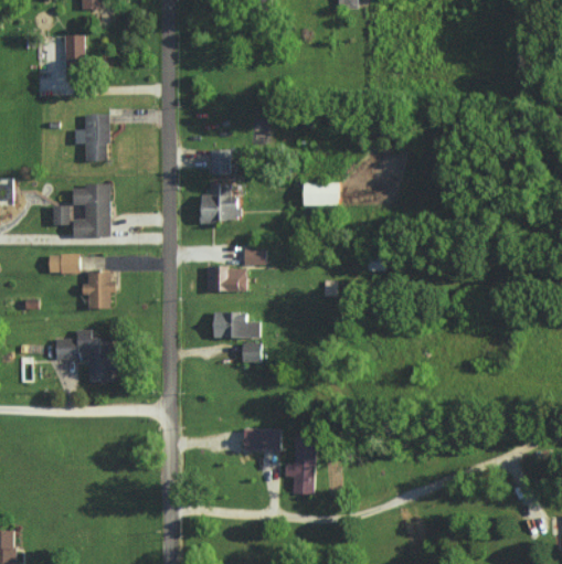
[(80,0),(80,8),(104,9),(104,0),(80,0)]
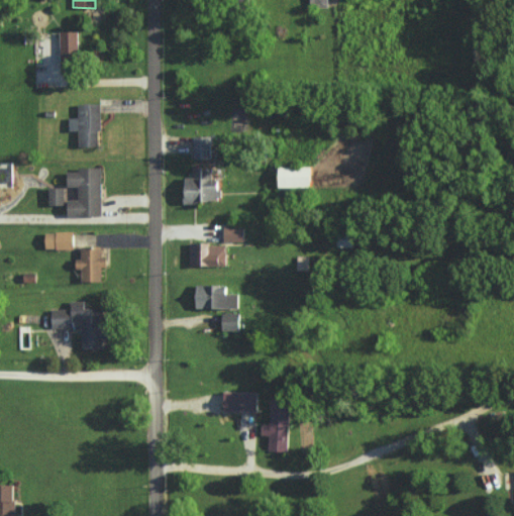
[(76,58),(75,31),(58,31),(59,58),(76,58)]
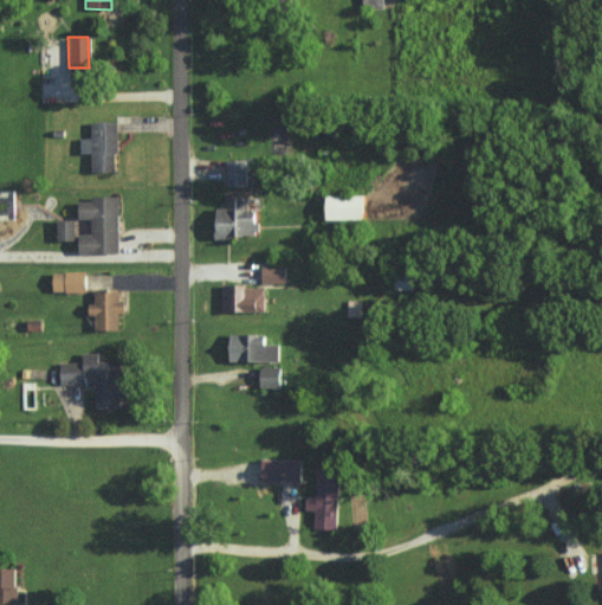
[(79,155),(90,154),(90,173),(116,172),(115,122),(89,122),(89,139),(78,139),(79,155)]
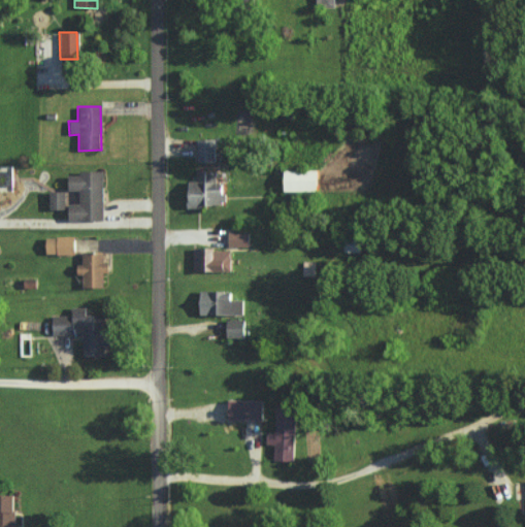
[(196,163),(215,163),(214,140),(196,140),(196,163)]
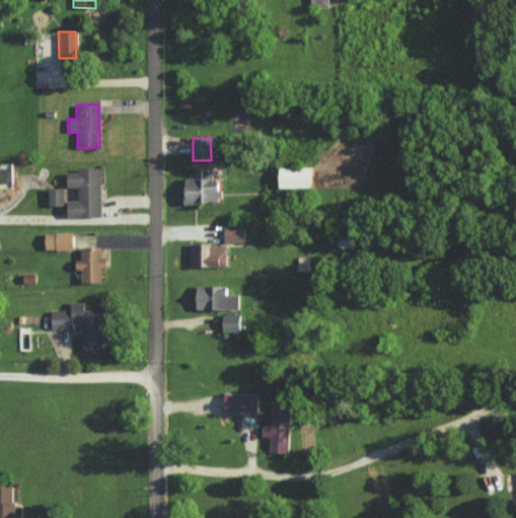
[(279,190),(312,189),(311,167),(279,168),(279,190)]
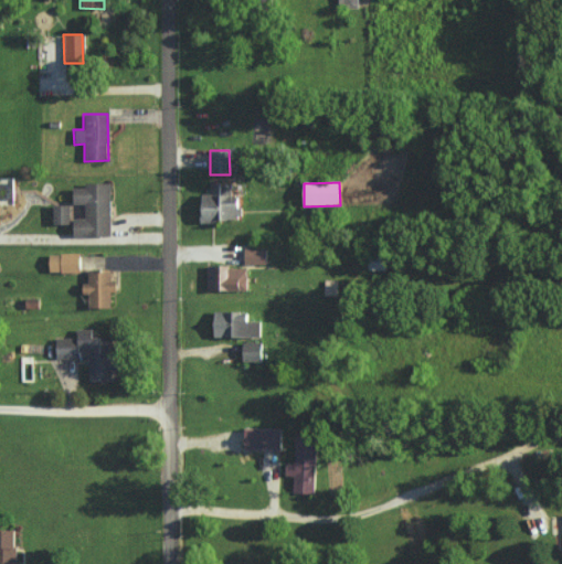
[(108,183),(83,184),(83,189),(72,189),(72,204),(83,204),(83,219),(72,219),(72,237),(109,236),(108,183)]
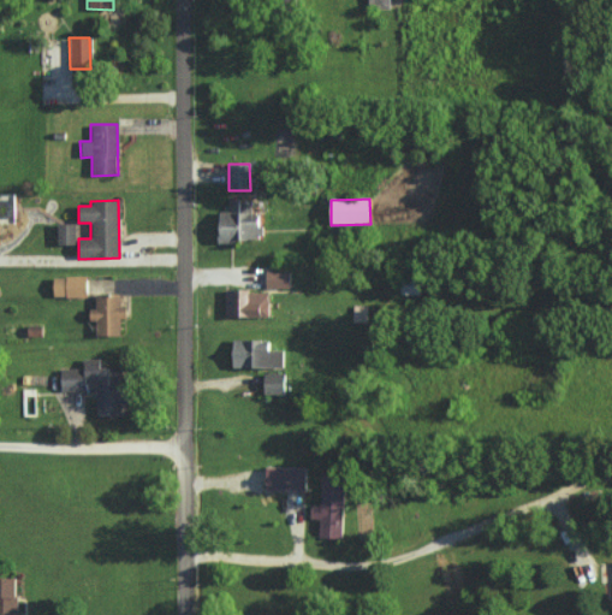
[(219,212),(219,241),(260,242),(260,214),(250,214),(251,200),(227,200),(227,212),(219,212)]
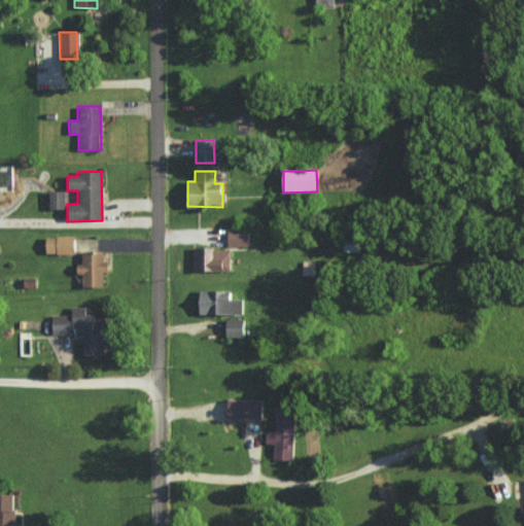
[(63,210),(63,193),(48,191),(47,209),(63,210)]
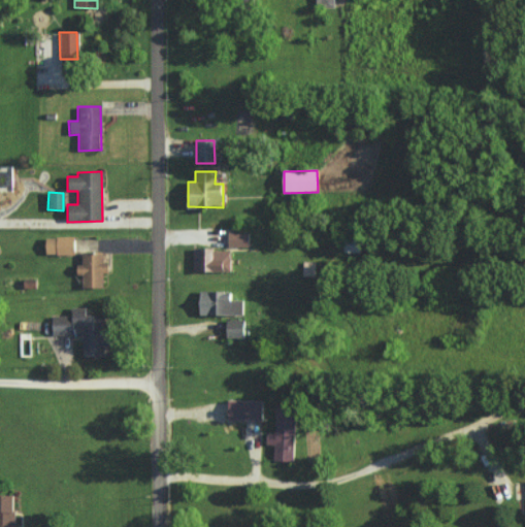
[(248,246),(248,233),(227,232),(227,246),(248,246)]
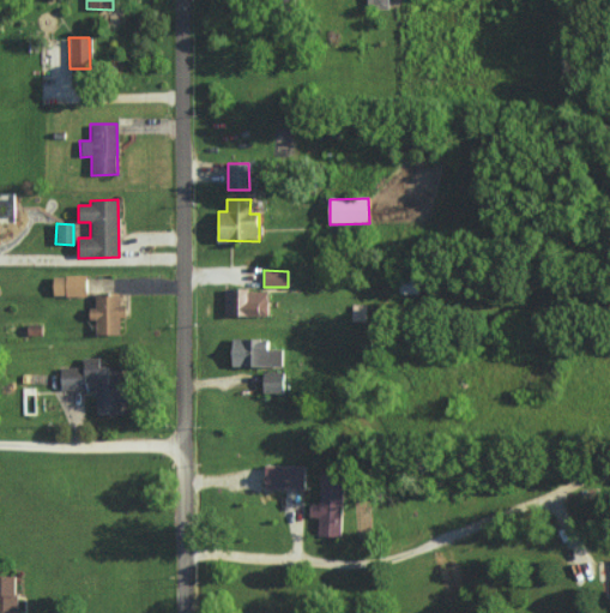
[(53,296),(85,298),(85,276),(53,275),(53,296)]
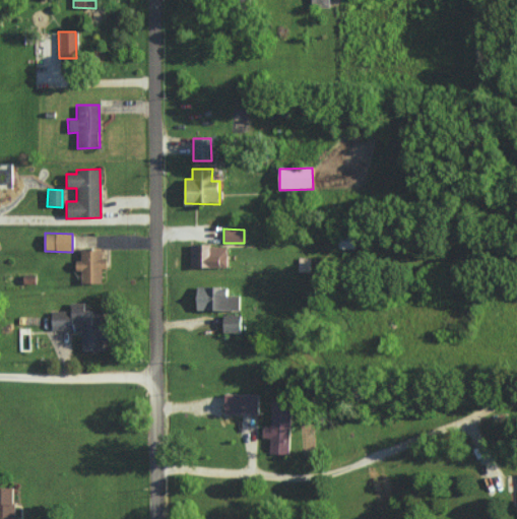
[(227,246),(189,245),(189,267),(225,268),(227,246)]
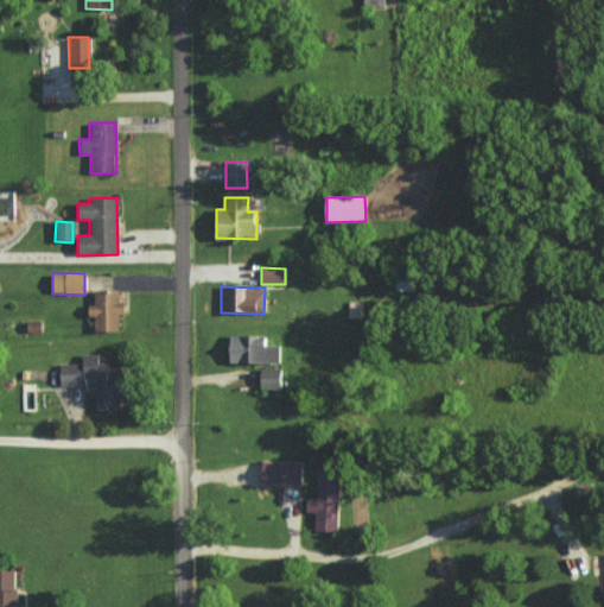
[(93,292),(94,305),(88,305),(88,317),(93,317),(94,333),(118,332),(118,315),(125,315),(124,303),(118,303),(116,291),(93,292)]
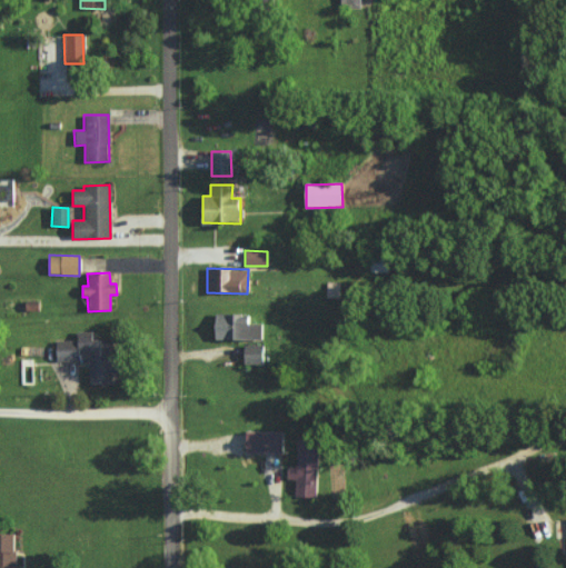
[(260,341),(261,324),(248,324),(248,315),(215,314),(215,339),(260,341)]
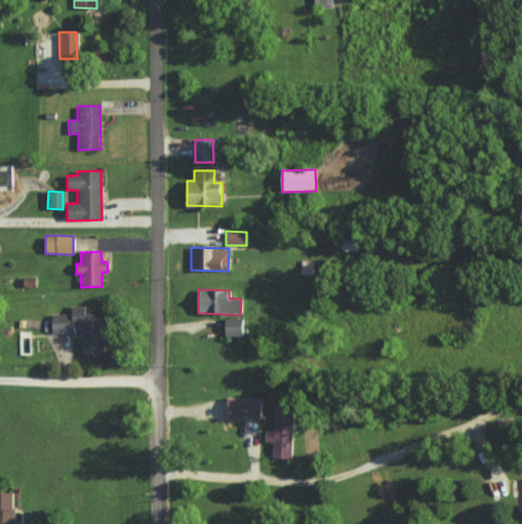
[(82,355),(103,355),(103,346),(110,346),(110,315),(84,315),(84,307),(70,307),(70,315),(51,315),(51,333),(73,333),(73,328),(82,328),(82,355)]
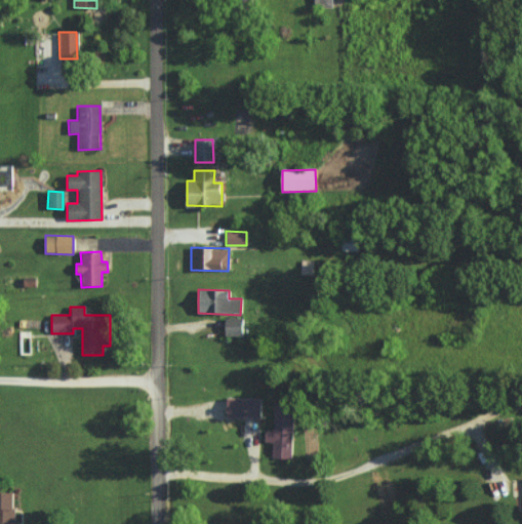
[(243,336),(242,318),(224,319),(224,336),(243,336)]
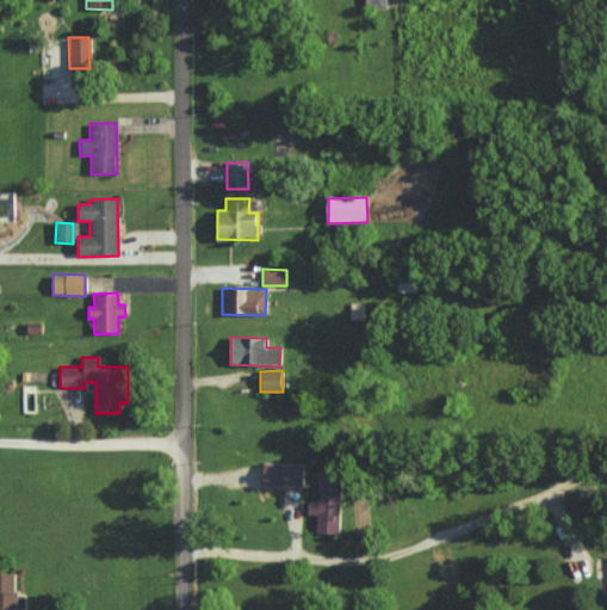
[(262,486),(302,487),(303,464),(264,463),(262,486)]
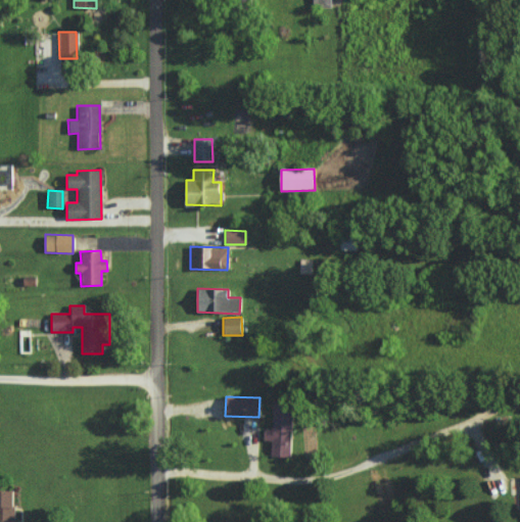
[(289,458),(291,405),(272,405),(271,429),(264,429),(263,441),(270,441),(270,457),(289,458)]
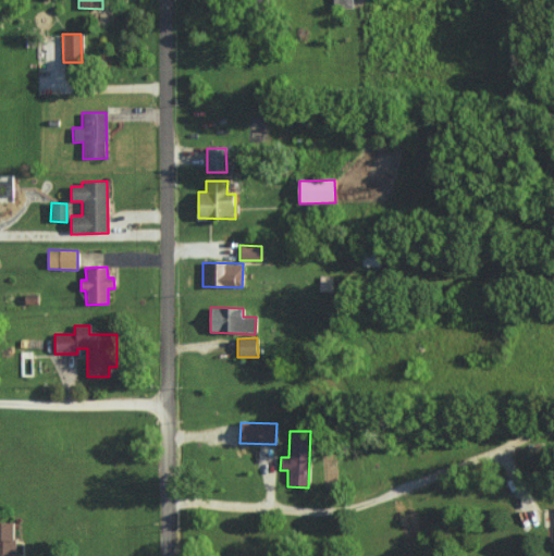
[(12,555),(12,522),(0,522),(0,555),(12,555)]
